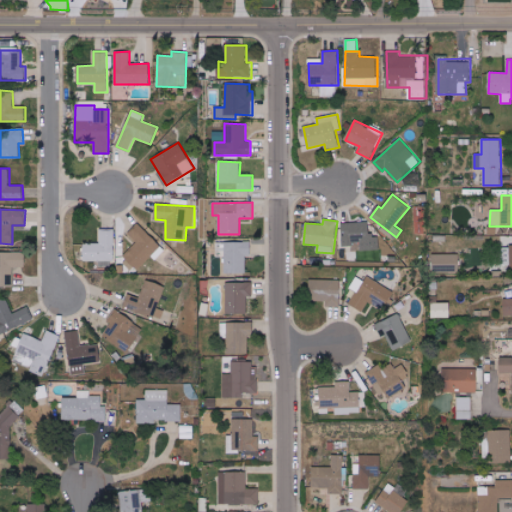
[(342,223),(342,244),(360,244),(361,250),(379,250),(378,235),(370,235),(369,222),(342,223)]
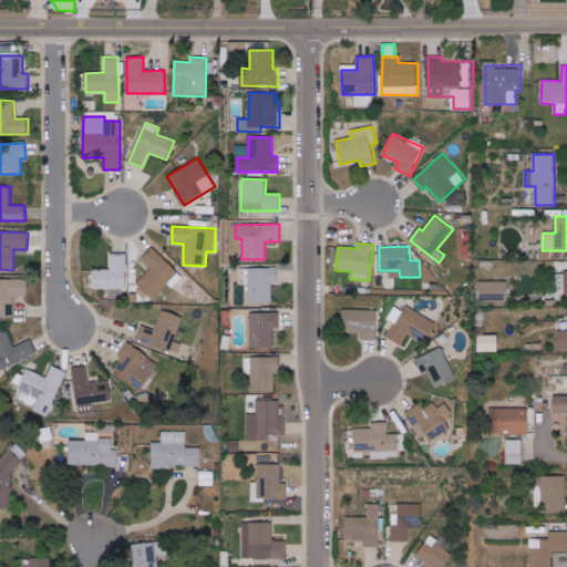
[(171,288),(182,277),(153,247),(140,260),(148,270),(133,285),(148,300),(166,284),(171,288)]
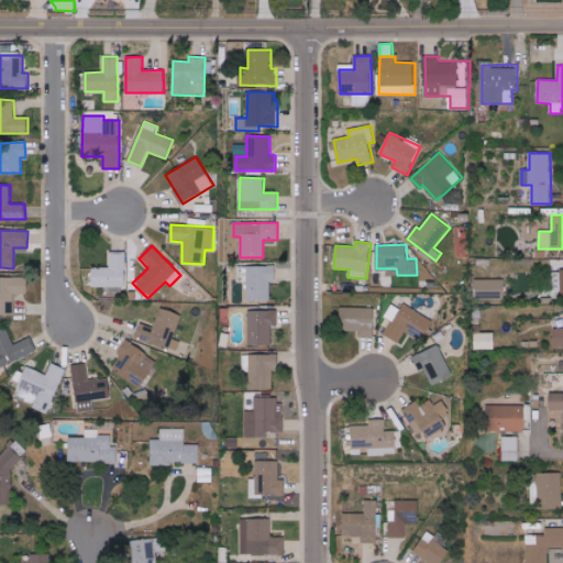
[(125,252),(110,252),(110,267),(92,268),(92,287),(125,287),(125,252)]
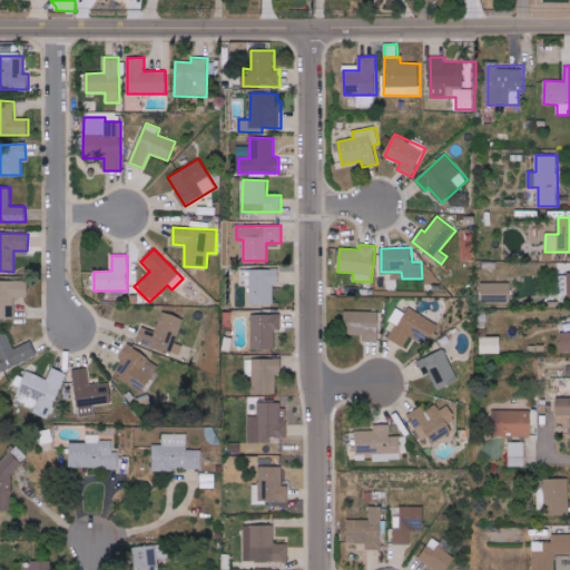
[(274,303),(273,285),(279,285),(279,268),(246,269),(246,283),(249,283),(249,304),(274,303)]
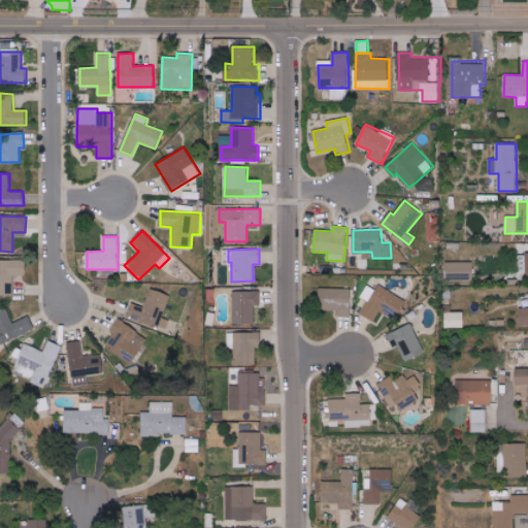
[(13,275),(26,275),(26,261),(0,261),(0,294),(13,295),(13,275)]
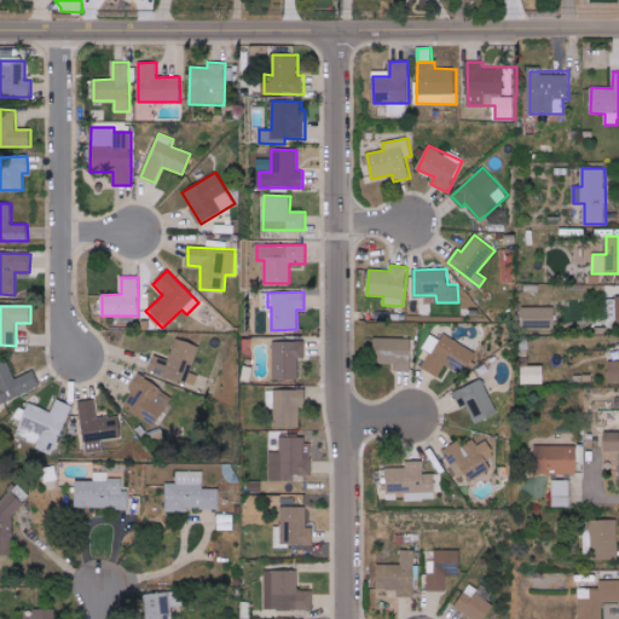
[(555,307),(522,307),(522,329),(556,329),(555,307)]
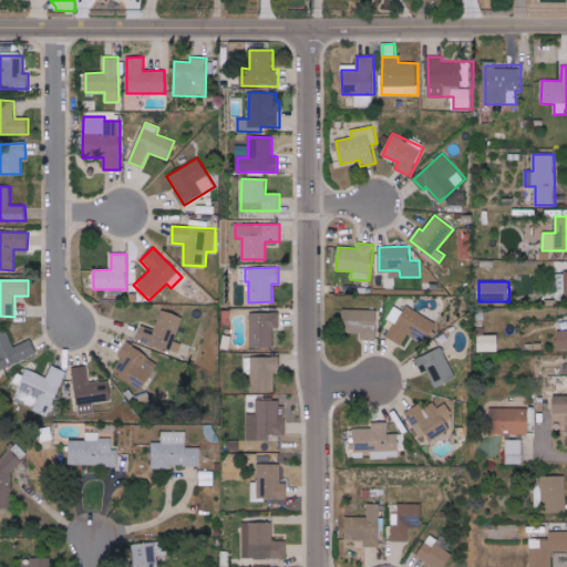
[(394,323),(385,336),(401,344),(408,334),(424,343),(436,323),(406,306),(403,312),(394,306),(387,319),(394,323)]
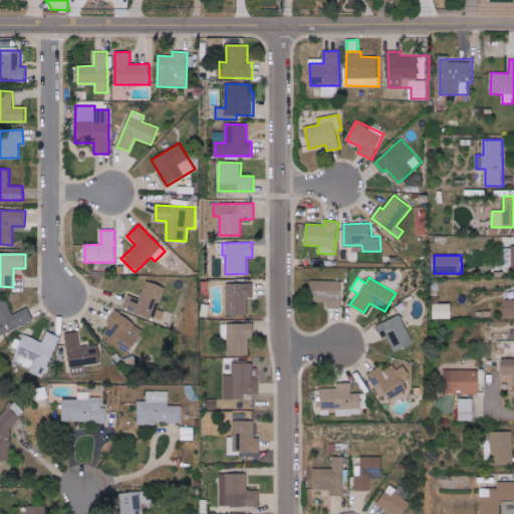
[(341,281),(311,280),(311,302),(326,302),(326,307),(341,307),(341,281)]
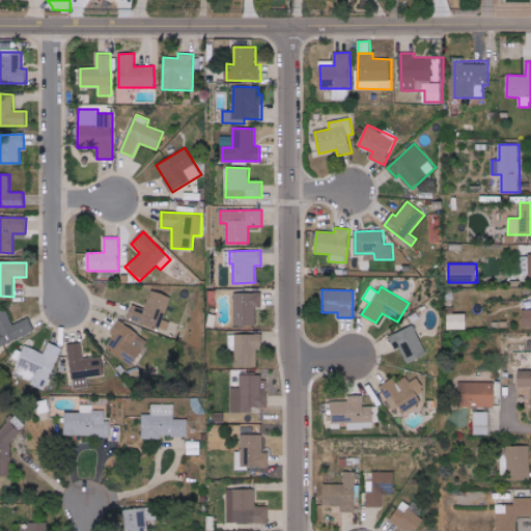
[(128,319),(168,331),(171,323),(160,319),(162,312),(166,313),(171,296),(150,290),(145,309),(132,305),(128,319)]
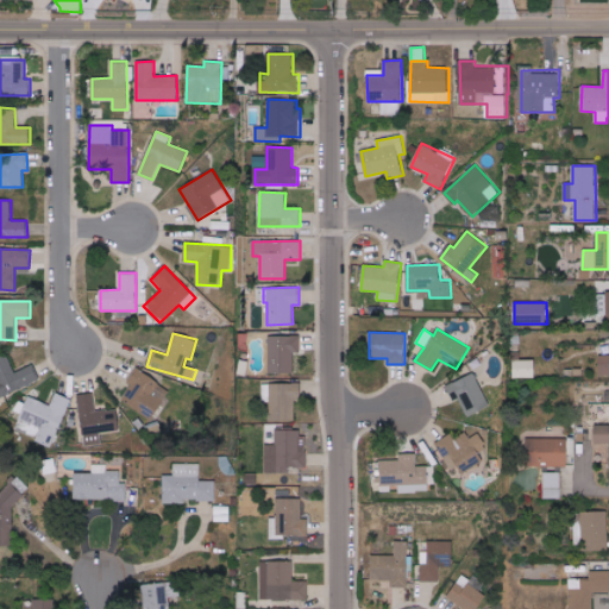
[(269,372),(294,372),(294,352),(301,352),(300,336),(269,336),(269,372)]
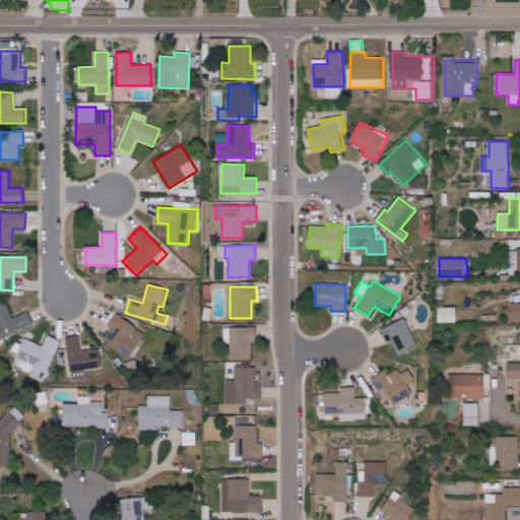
[(27,311),(13,318),(6,302),(0,304),(0,338),(0,339),(34,324),(27,311)]
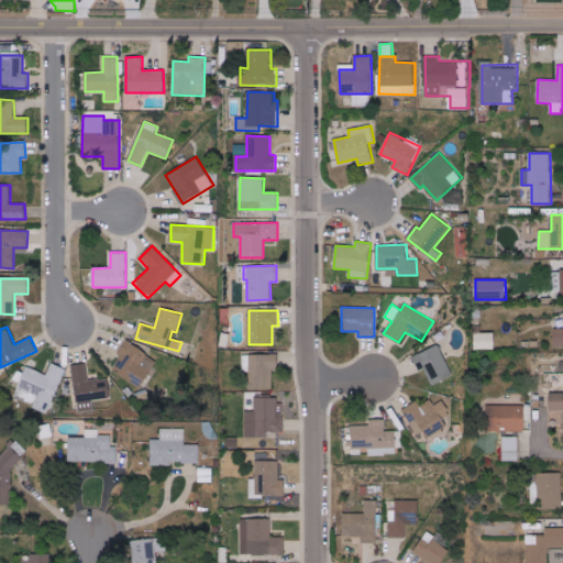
[(495,333),(474,332),(474,349),(495,349),(495,333)]
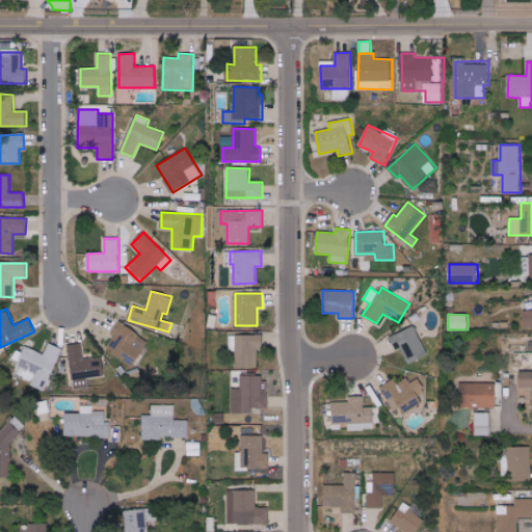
[(149,342),(122,322),(105,347),(132,366),(149,342)]
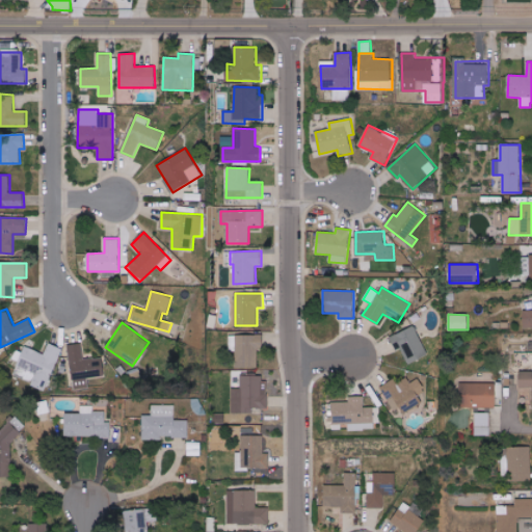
[(408,365),(428,355),(415,325),(390,337),(396,350),(400,348),(408,365)]
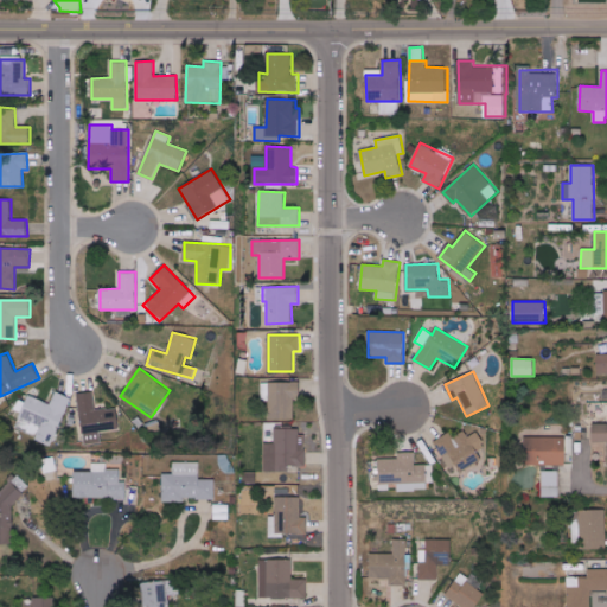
[(294,419),(294,398),(301,398),(301,382),(269,382),(269,420),(294,419)]
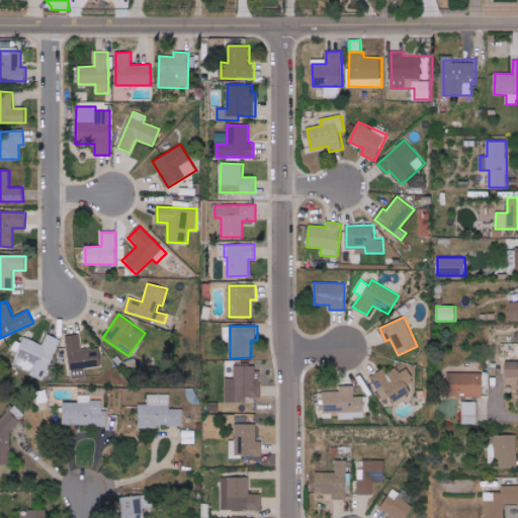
[(61,340),(48,334),(42,345),(28,339),(16,367),(42,379),(61,340)]
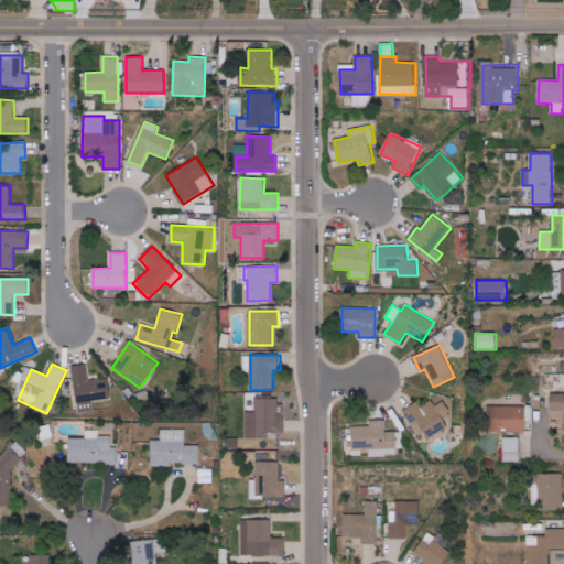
[(73,365),(77,413),(94,412),(93,401),(110,399),(108,379),(88,381),(87,364),(73,365)]
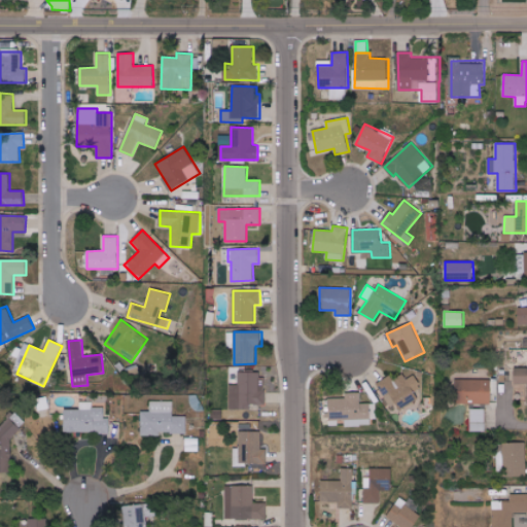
[(526,366),(515,367),(515,385),(526,384),(526,366)]
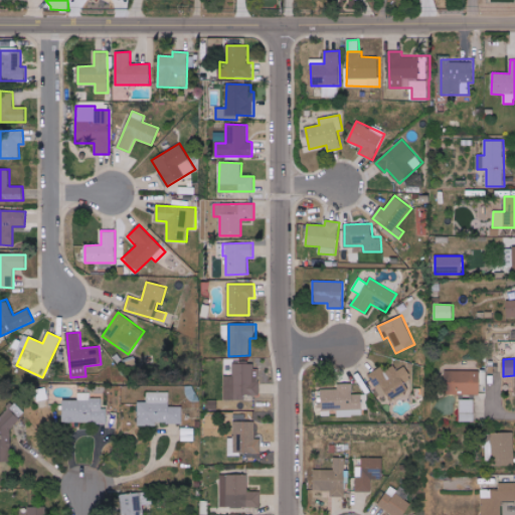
[(259,394),(259,363),(233,363),(233,376),(224,376),(225,400),(245,399),(245,395),(259,394)]
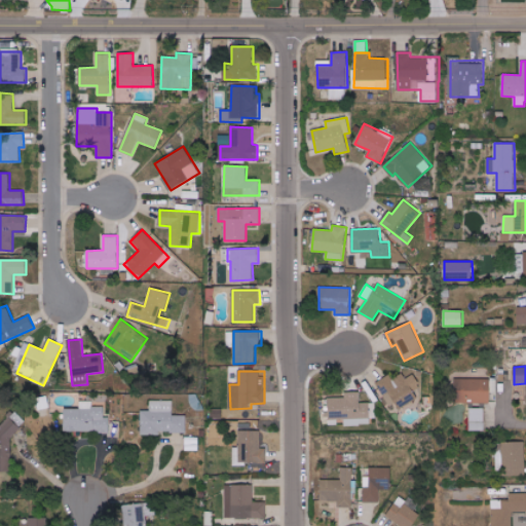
[(418,398),(403,374),(393,380),(389,374),(377,382),(396,412),(418,398)]
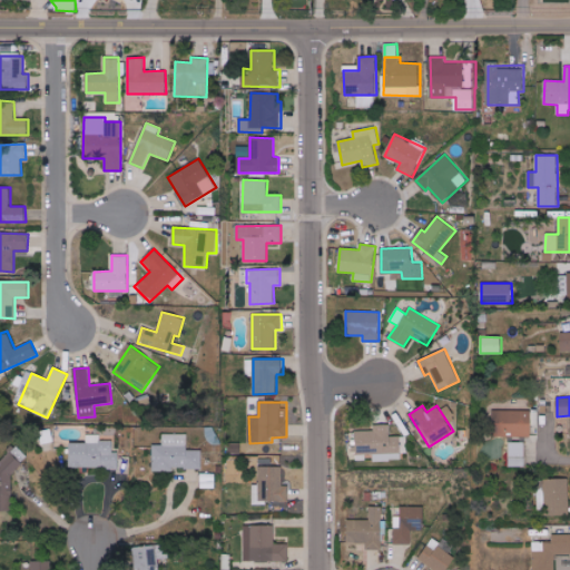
[(531,410),(492,411),(493,436),(531,436),(531,410)]
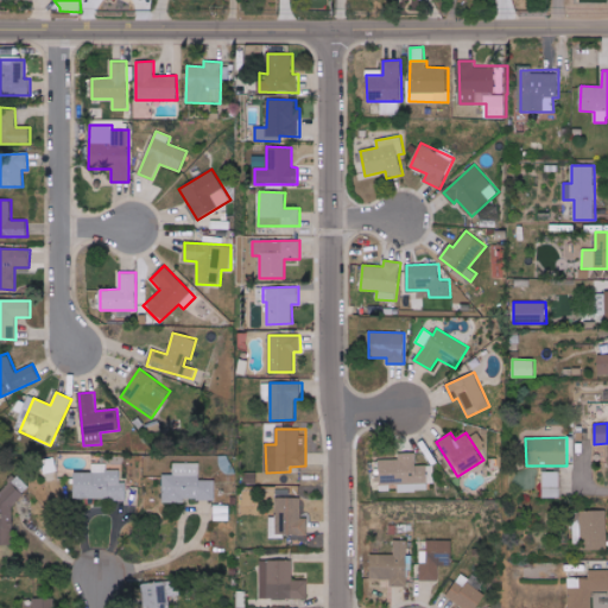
[(201,463),(173,462),(173,475),(164,475),(163,502),(184,502),(184,499),(215,500),(215,480),(201,480),(201,463)]
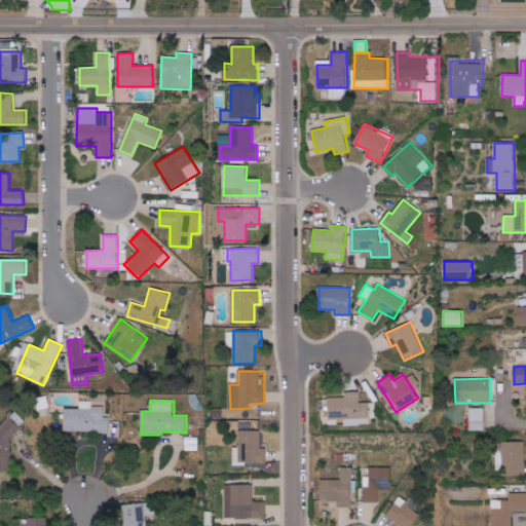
[(104,407),(92,407),(92,401),(78,401),(78,409),(65,408),(64,431),(109,433),(109,417),(104,417),(104,407)]
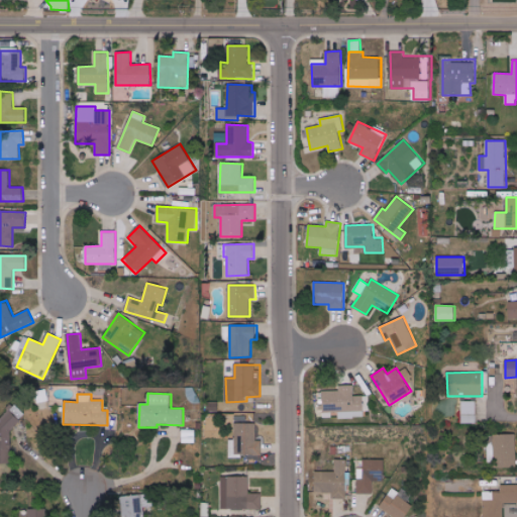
[(476,423),(476,401),(461,401),(460,423),(476,423)]
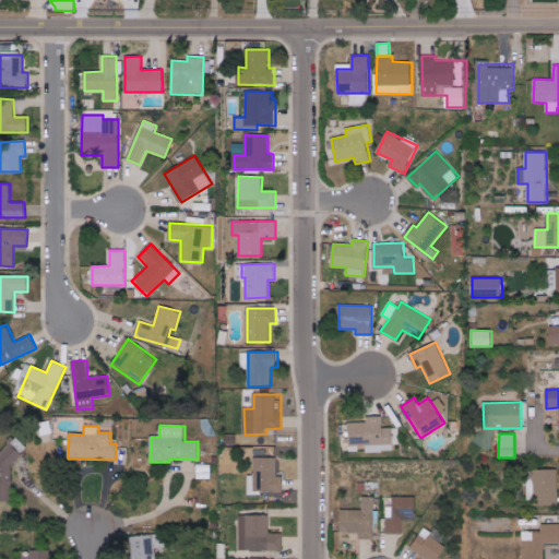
[(0,500),(18,500),(15,445),(0,445),(0,460),(0,466),(0,500)]
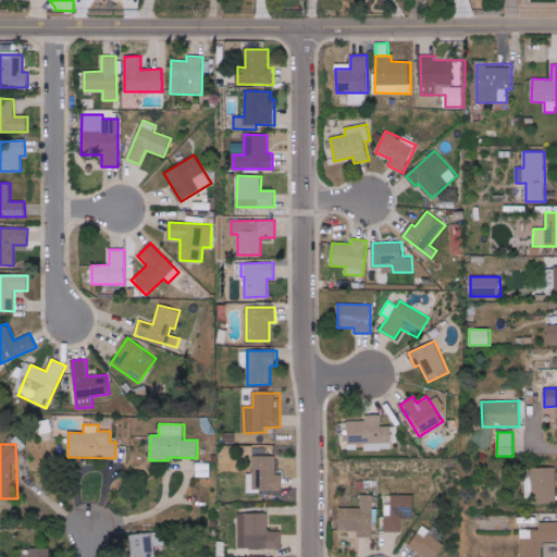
[(282,474),(275,474),(276,456),(254,455),(254,490),(282,491),(282,474)]
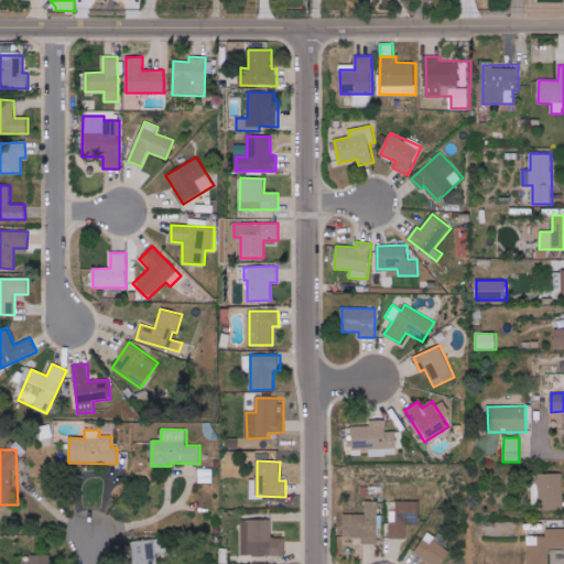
[(563,474),(532,475),(533,503),(539,503),(539,510),(563,510),(563,474)]
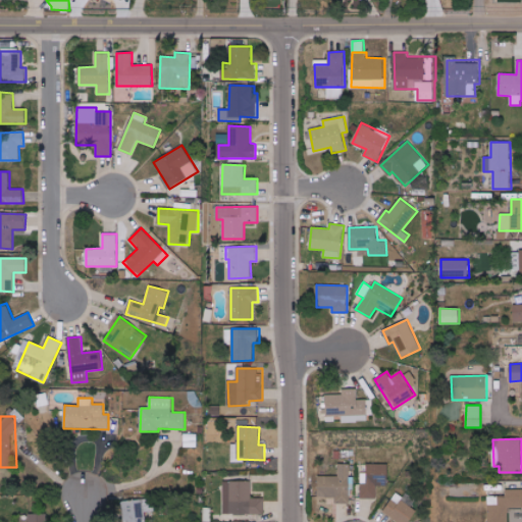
[(350,464),(338,464),(338,476),(318,476),(318,498),(335,498),(335,504),(351,503),(350,464)]
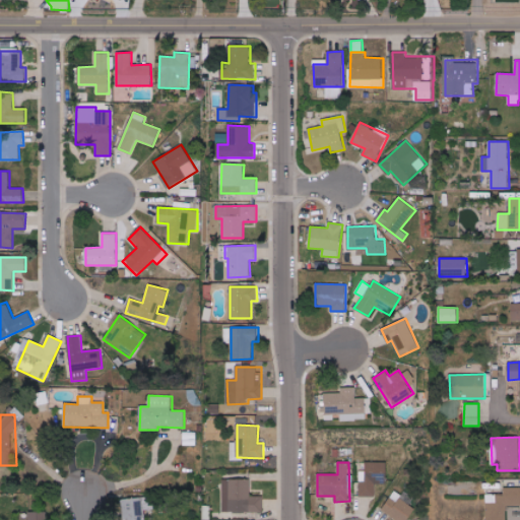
[(388,462),(367,462),(367,481),(360,481),(360,497),(376,497),(376,484),(388,483),(388,462)]
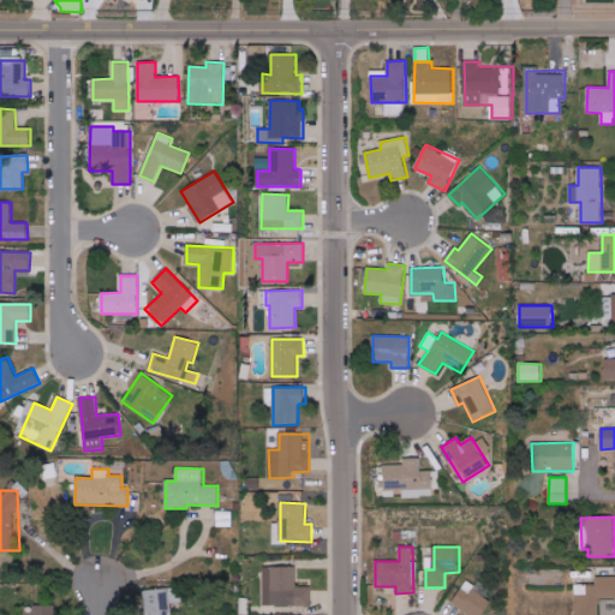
[(311,605),(311,586),(297,586),(297,566),(263,567),(263,605),(311,605)]
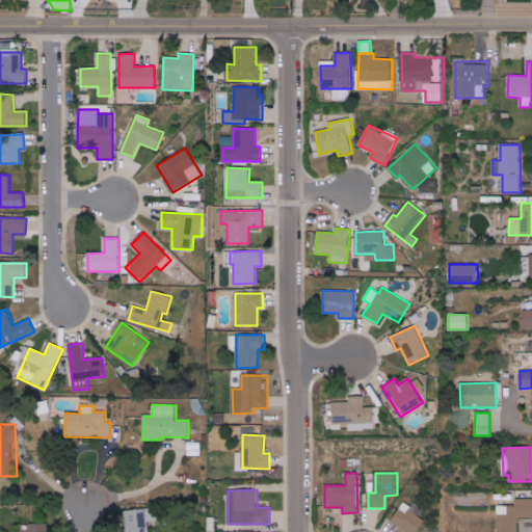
[(517,531),(517,517),(531,516),(531,498),(515,499),(516,505),(497,506),(497,531),(517,531)]
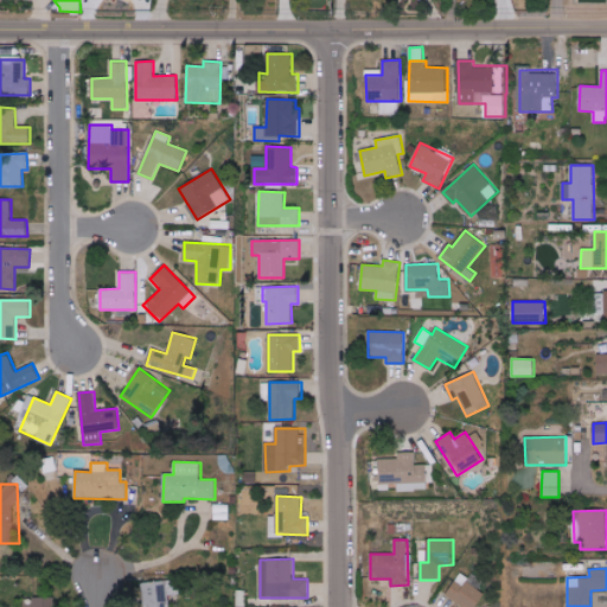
[(475,606),(486,592),(458,575),(446,596),(462,606),(475,606)]
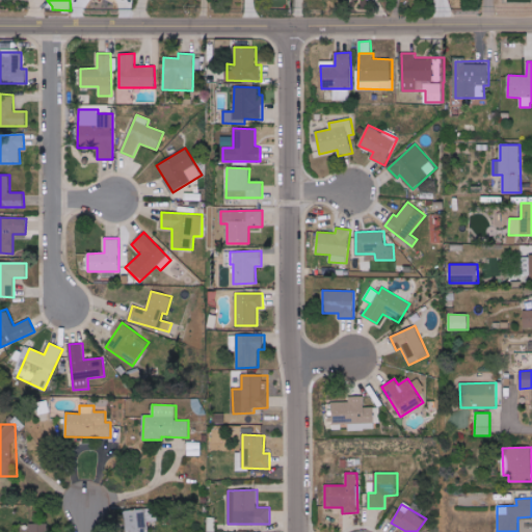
[(126,511),(127,531),(148,531),(147,509),(126,511)]
